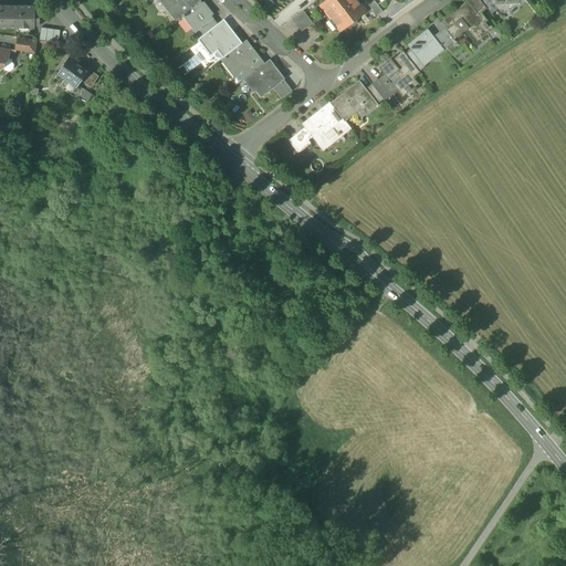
[(159,0),(166,9),(169,7),(163,0),(159,0)]
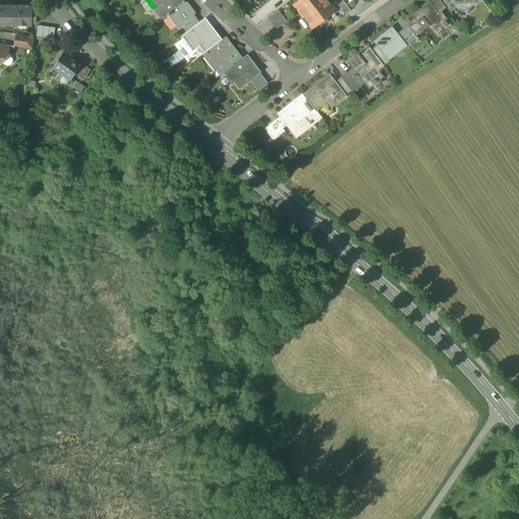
[(149,0),(155,6),(152,8),(159,17),(165,13),(179,2),(177,0),(149,0)]
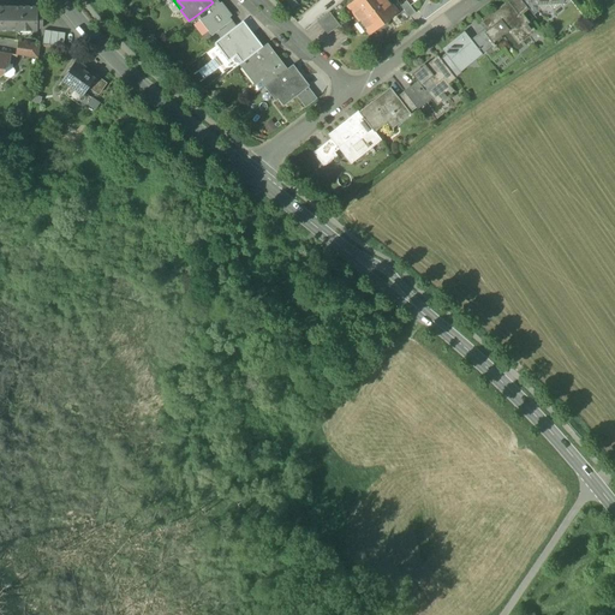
[(222,7),(216,0),(213,3),(196,16),(212,35),(215,31),(230,21),(231,19),(228,17),(231,16),(224,6),(222,7)]
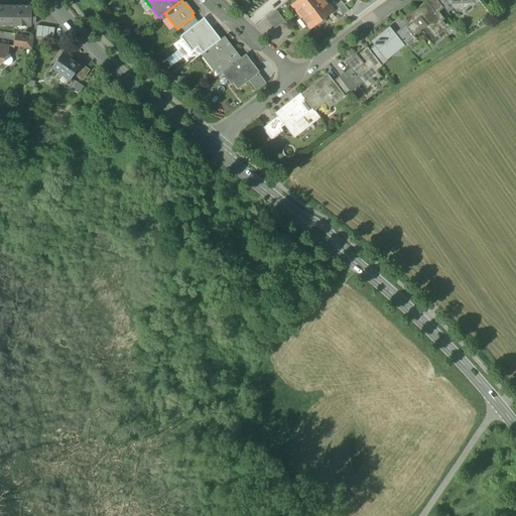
[(297,0),(292,5),(309,27),(332,10),(324,0),(297,0)]
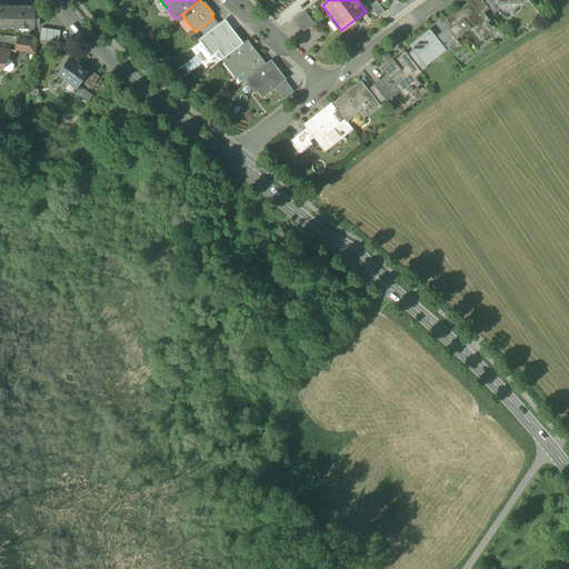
[(482,13),(488,8),(481,0),(471,0),(469,2),(470,3),(459,13),(457,11),(445,21),(449,26),(436,37),(431,31),(426,36),(425,33),(413,42),(417,47),(406,55),(420,72),(427,68),(426,67),(423,65),(442,50),(445,52),(456,43),(455,41),(471,29),(480,41),(496,29),(482,13)]
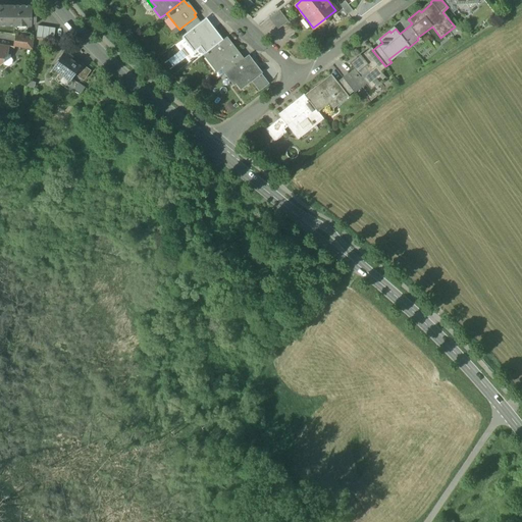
[(481,0),(441,0),(448,7),(453,13),(466,3),(465,1),(466,0),(473,0),(476,4),(481,0)]
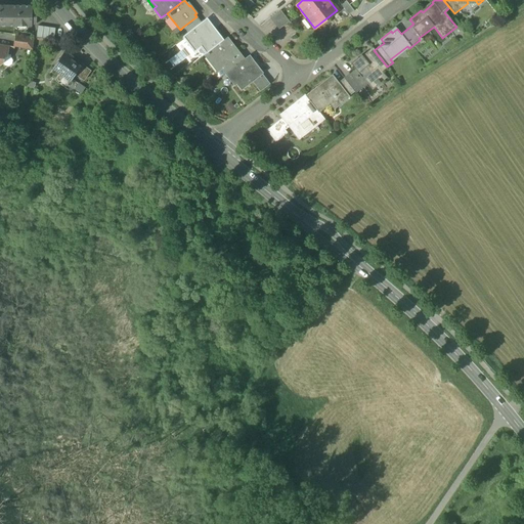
[(341,5),(348,15),(354,11),(346,1),(341,5)]
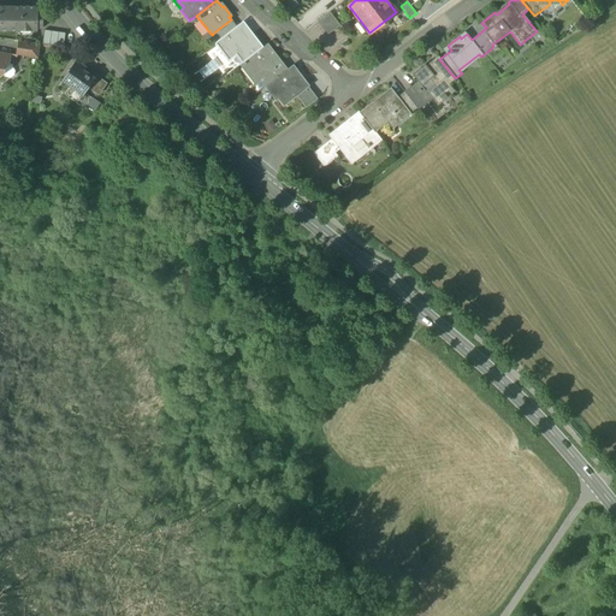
[(0,29),(36,30),(36,28),(42,28),(42,16),(36,16),(37,9),(34,6),(0,5),(0,29)]
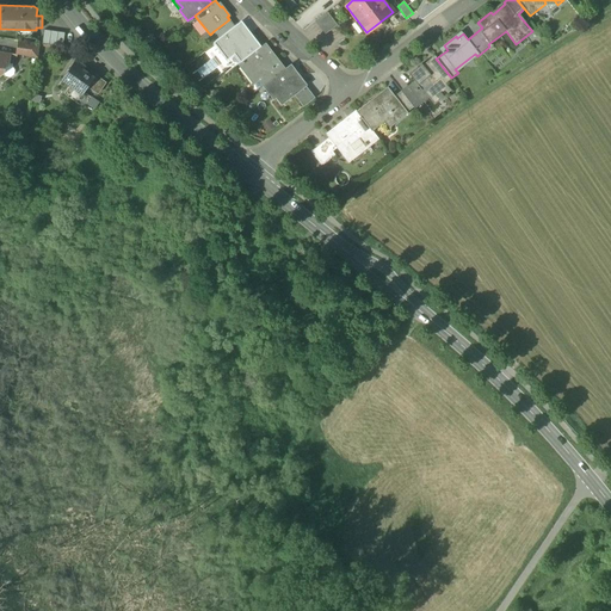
[(315,22),(325,35),(337,25),(327,12),(315,22)]
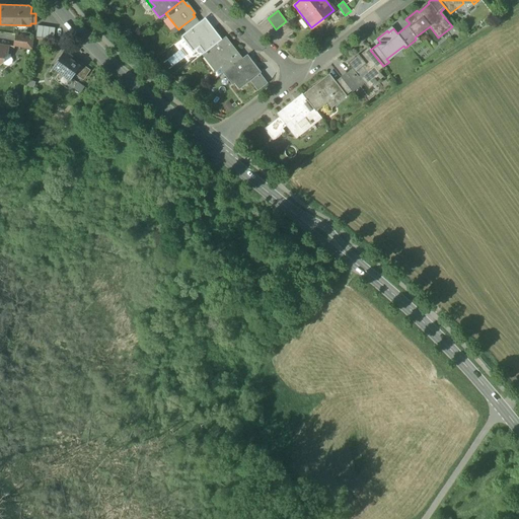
[(198,22),(194,17),(181,26),(186,31),(191,28),(198,22)]
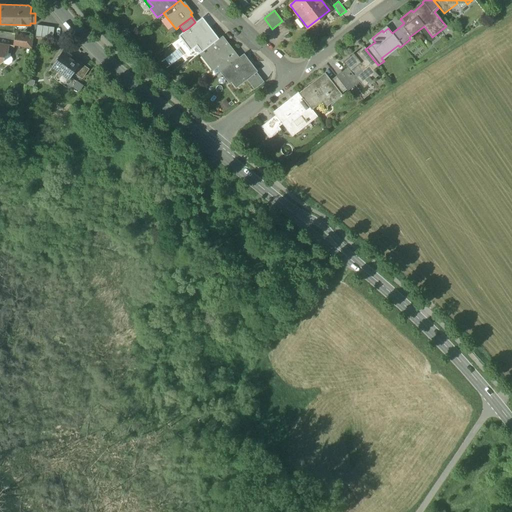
[(209,27),(202,17),(198,20),(206,30),(209,27)]
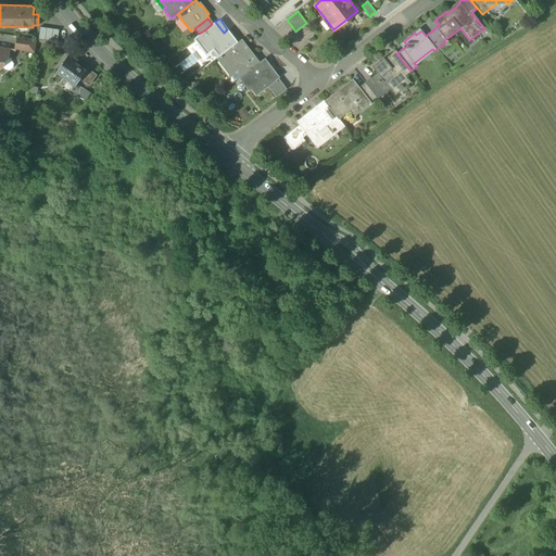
[(224,33),(215,22),(212,24),(204,30),(213,41),(224,33)]
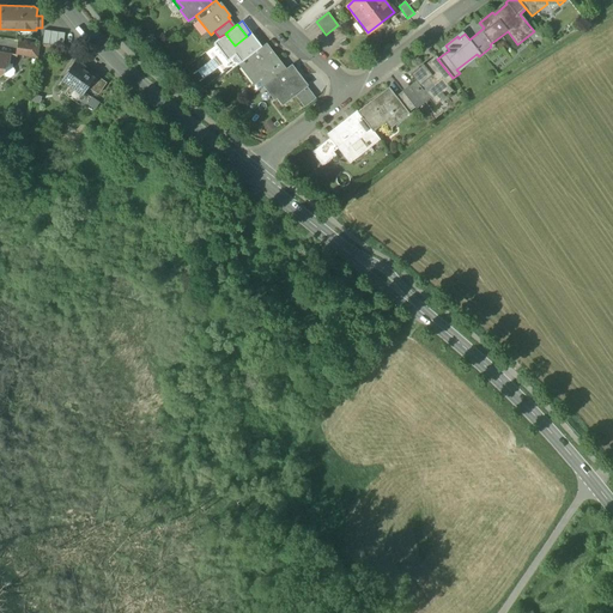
[(65,32),(43,29),(41,43),(62,47),(65,32)]
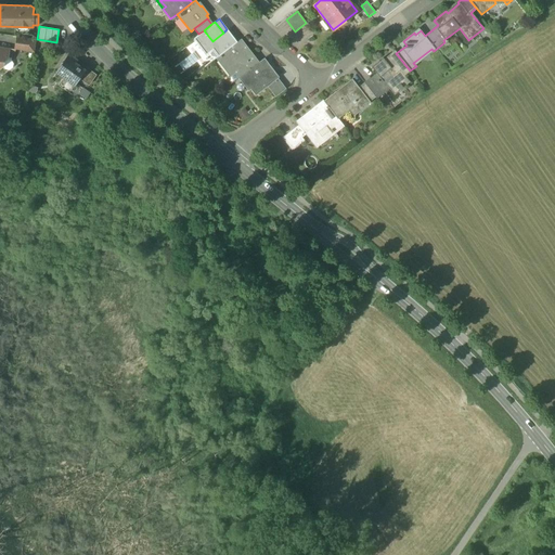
[(198,34),(194,37),(207,53),(213,49),(218,56),(236,42),(227,29),(223,33),(213,41),(204,30),(198,34)]
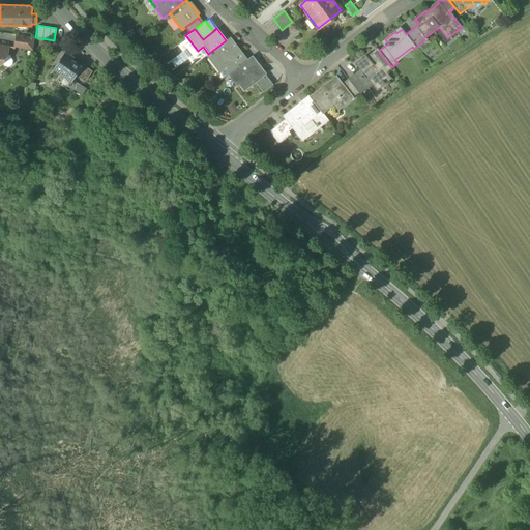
[(13,47),(32,50),(34,37),(16,35),(13,47)]
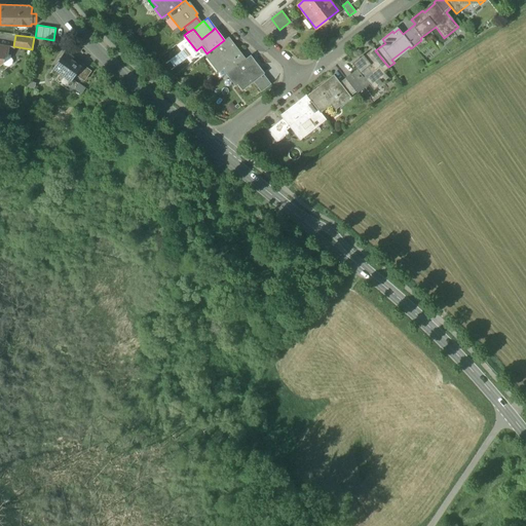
[(180,39),(196,61),(201,58),(196,50),(184,35),(180,39)]
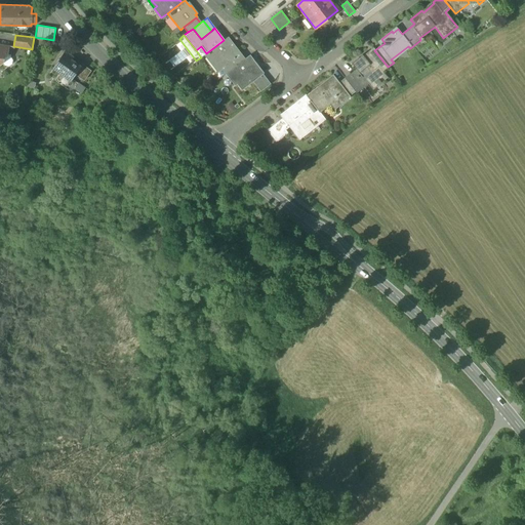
[(206,53),(219,71),(221,69),(241,54),(228,37),(224,40),(206,53)]
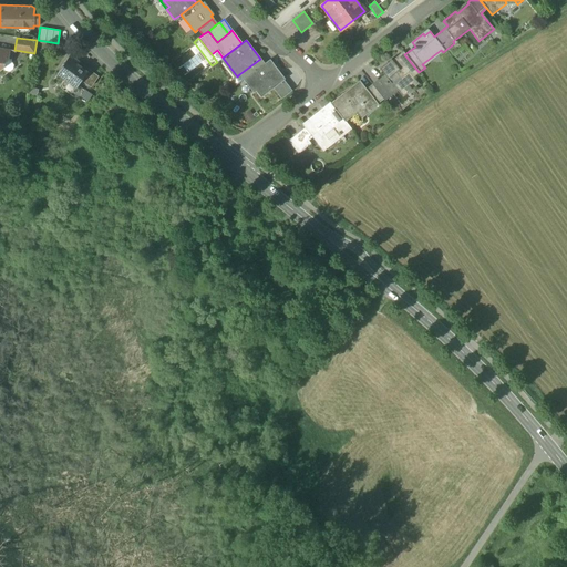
[(212,54),(217,62),(223,58),(217,50),(212,54)]
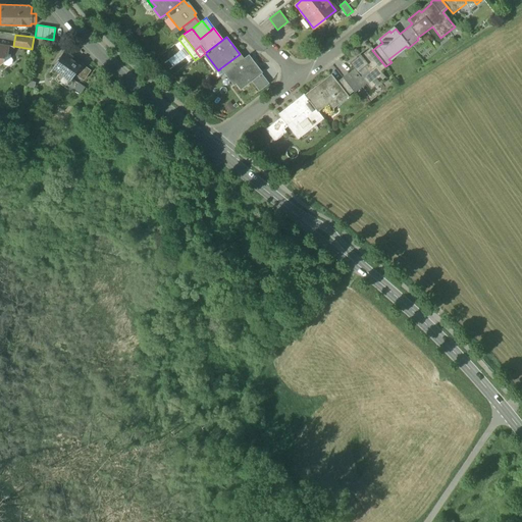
[(380,70),(385,66),(372,50),(372,49),(362,57),(360,54),(349,63),(353,68),(348,73),(357,87),(358,87),(364,81),(370,88),(384,76),(380,70)]
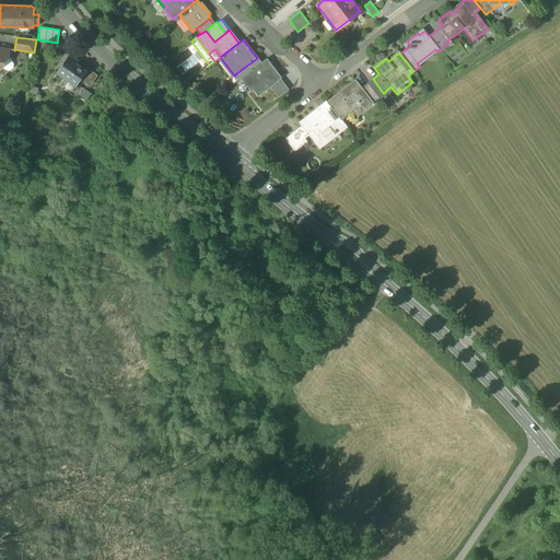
[(58,86),(69,94),(77,84),(86,71),(76,63),(78,60),(69,55),(56,72),(65,78),(58,86)]
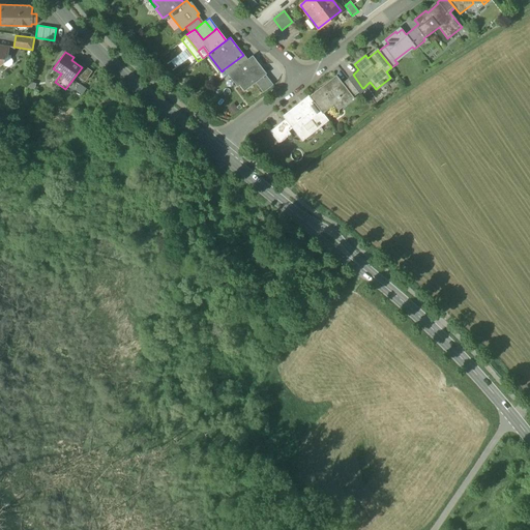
[(224,69),(228,75),(230,72),(246,59),(243,55),(224,69)]
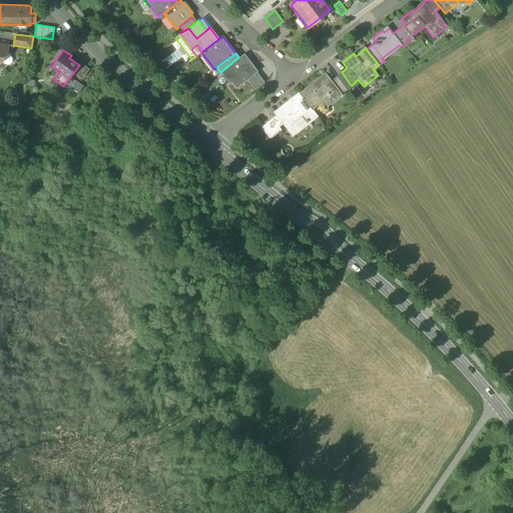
[(222,70),(235,87),(245,79),(255,71),(242,54),(238,57),(222,70)]
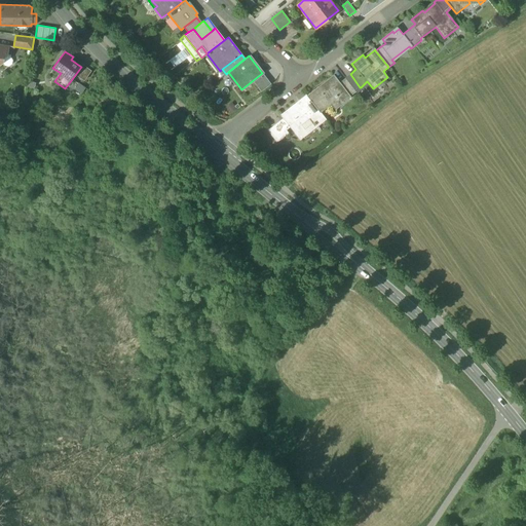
[(252,81),(260,91),(270,83),(262,73),(252,81)]
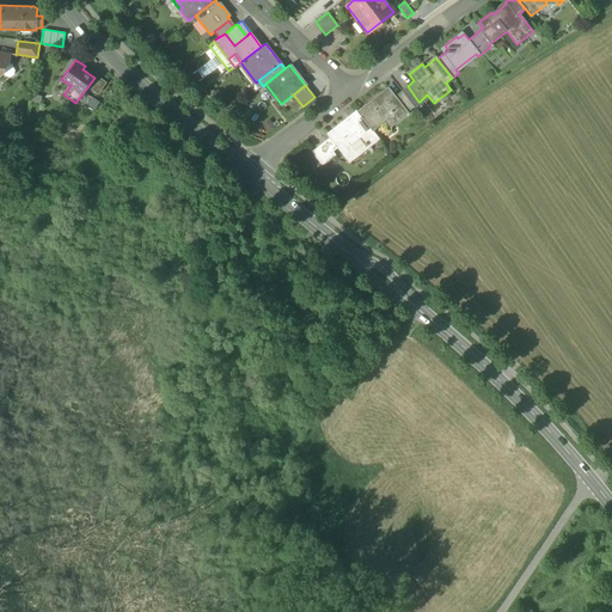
[(408,86),(402,91),(414,106),(415,109),(422,104),(420,102),(418,102),(408,86)]
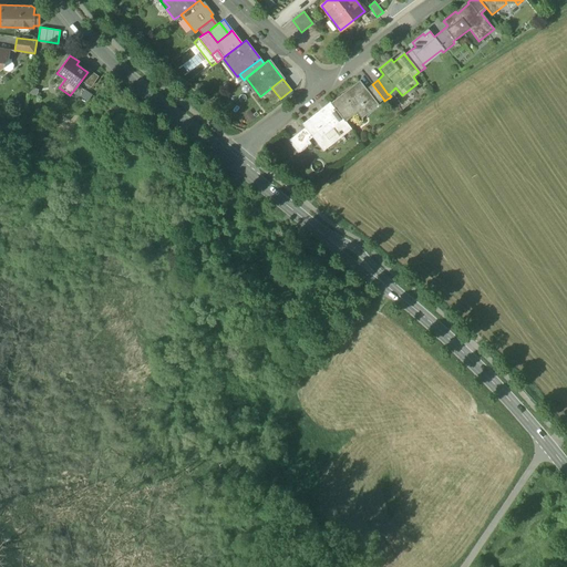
[(351,90),(343,95),(356,111),(361,106),(367,114),(378,105),(378,104),(366,90),(366,89),(362,92),(360,90),(362,86),(361,85),(359,84),(354,84),(352,86),(351,88),(351,90)]
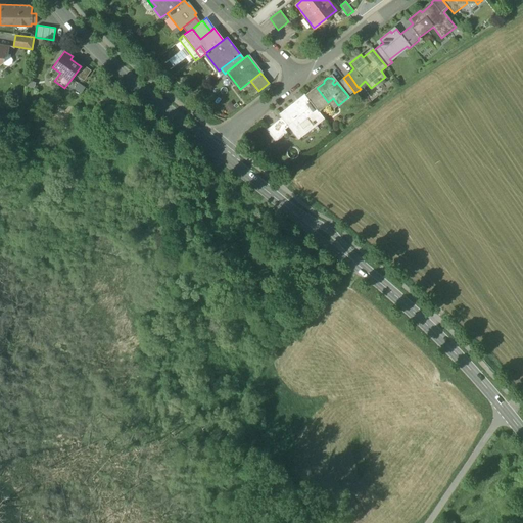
[(348,96),(353,91),(343,78),(337,83),(348,96)]
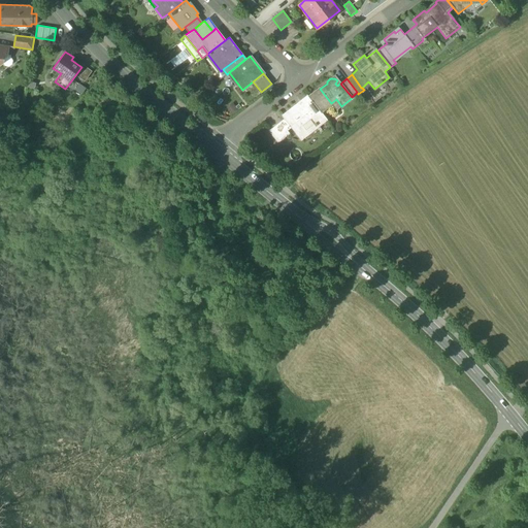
[(65,89),(70,92),(77,83),(72,79),(65,89)]
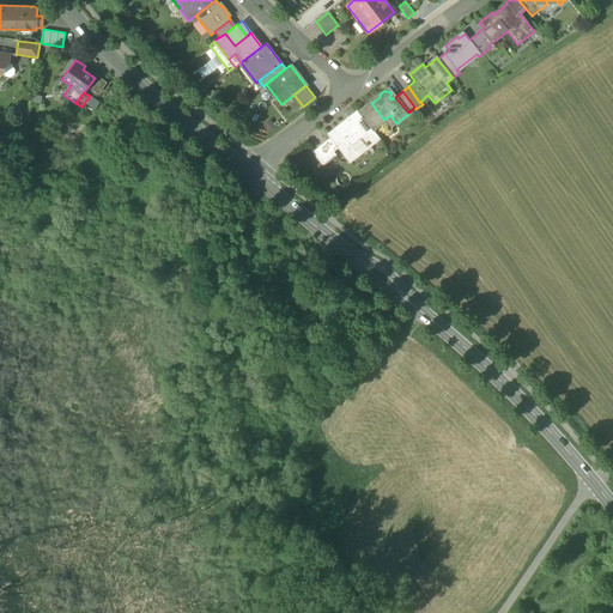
[(386,122),(384,120),(371,103),(370,102),(357,111),(358,114),(372,132),(386,122)]
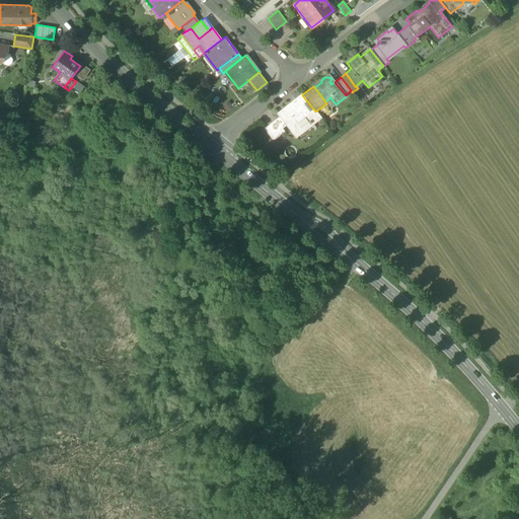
[(320,117),(315,112),(303,96),(297,101),(296,99),(278,114),(280,117),(286,125),(295,136),(303,130),(297,123),(304,118),(310,125),(320,117)]
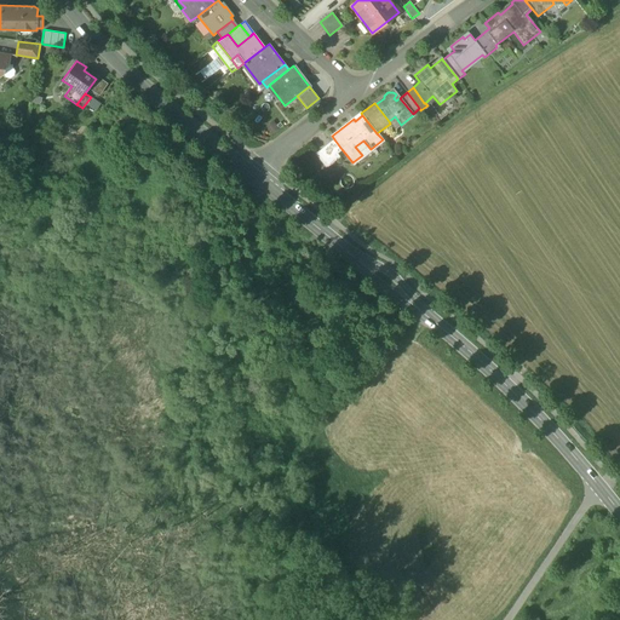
[(336,154),(342,149),(334,139),(328,144),(336,154)]
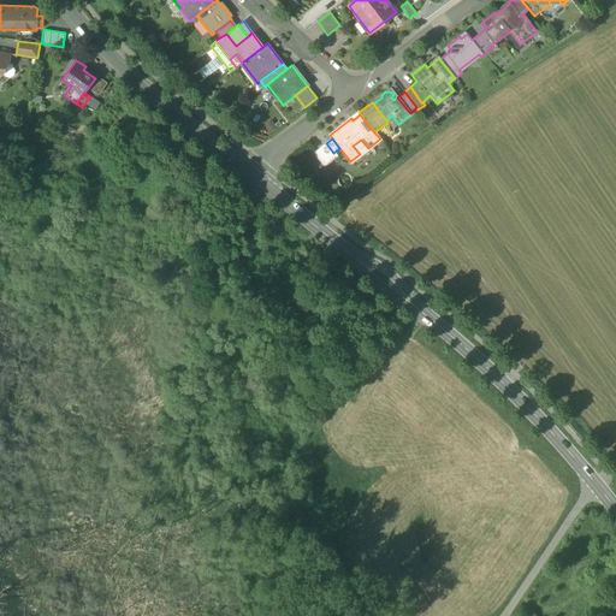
[(314,153),(324,166),(336,157),(333,153),(326,143),(314,153)]
